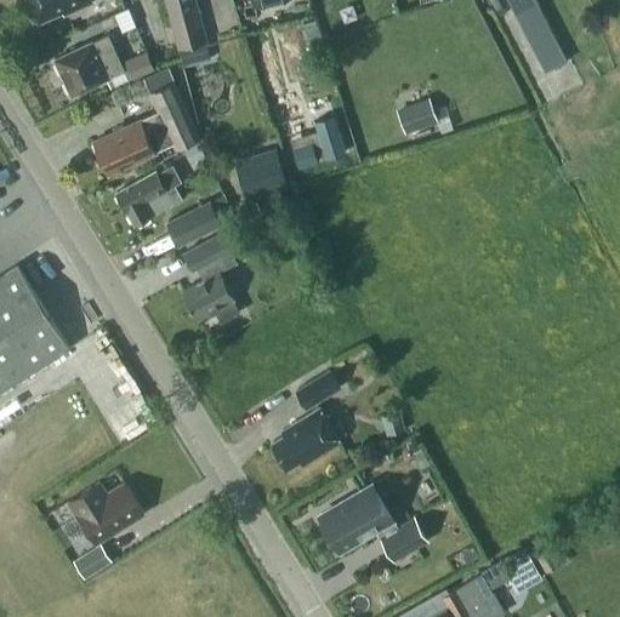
[(94,0),(26,0),(34,17),(35,16),(40,26),(62,15),(64,18),(96,5),(94,0)]
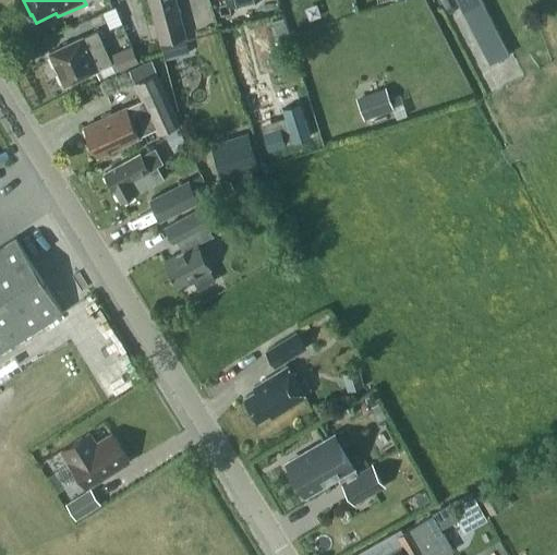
[(129,0),(131,7),(147,1),(159,46),(186,38),(174,0),(129,0)]
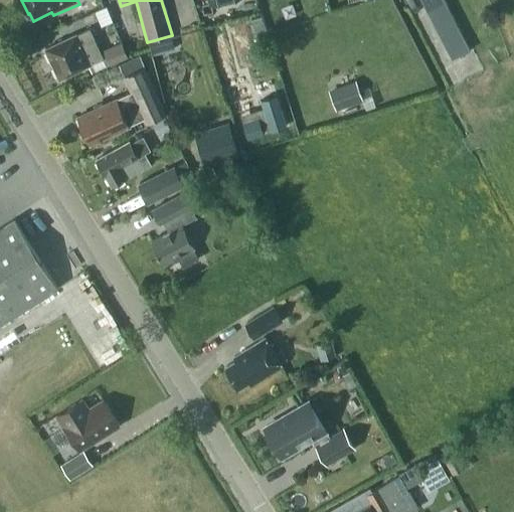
[(444,0),(419,0),(453,62),(471,53),(444,0)]
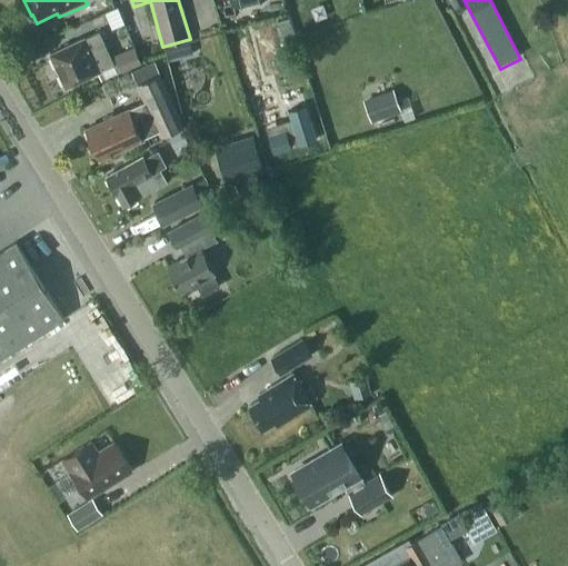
[(99,35),(51,57),(66,90),(98,75),(113,67),(111,62),(99,35)]
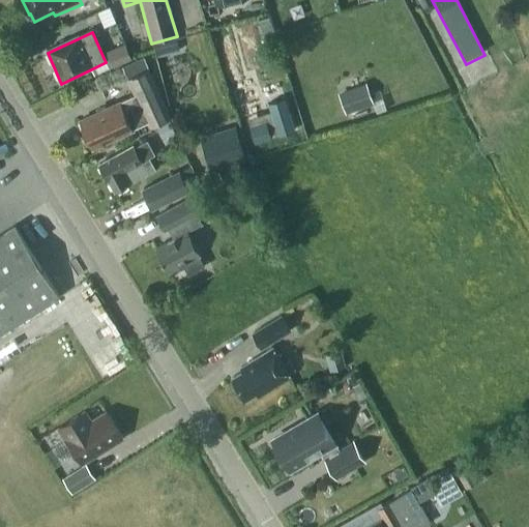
[(125,48),(108,56),(114,69),(115,70),(131,63),(125,48)]
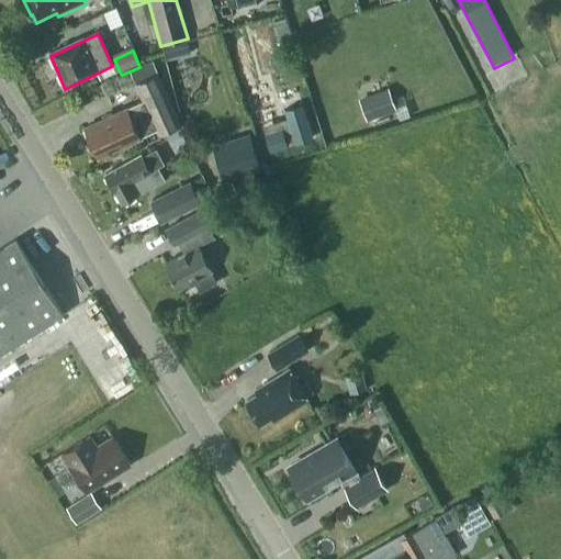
[(112,66),(97,74),(101,82),(121,74),(114,59),(110,62),(112,66)]
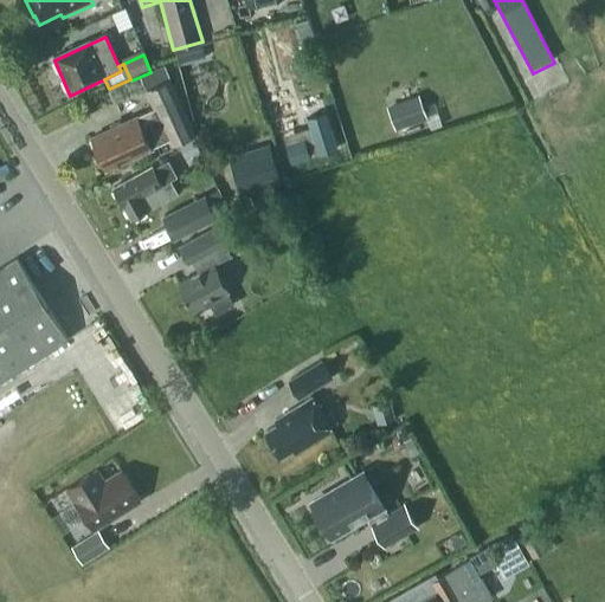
[(140,79),(146,92),(154,112),(90,141),(104,172),(168,142),(171,148),(194,137),(169,82),(163,69),(140,79)]
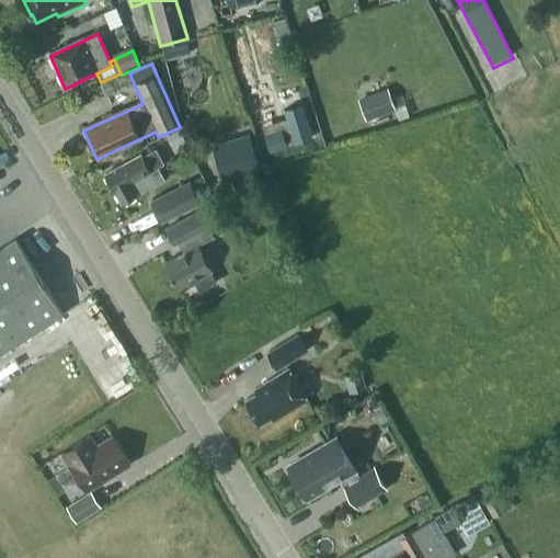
[(388,95),(360,106),(366,125),(395,114),(388,95)]
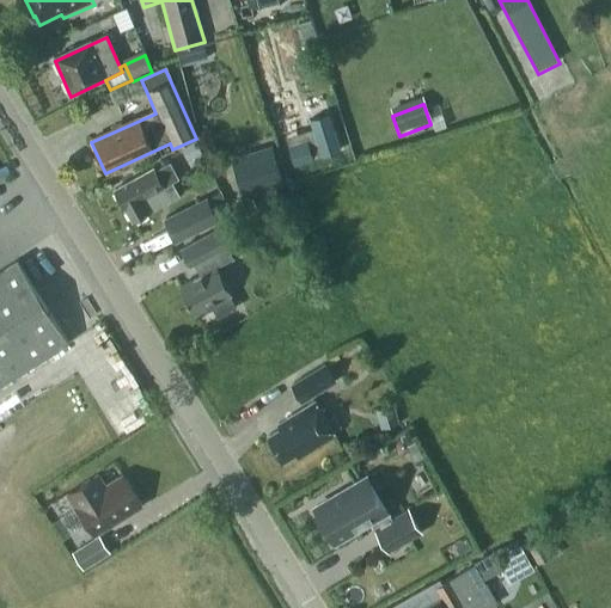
[(342,153),(331,117),(313,123),(316,131),(324,159),(342,153)]
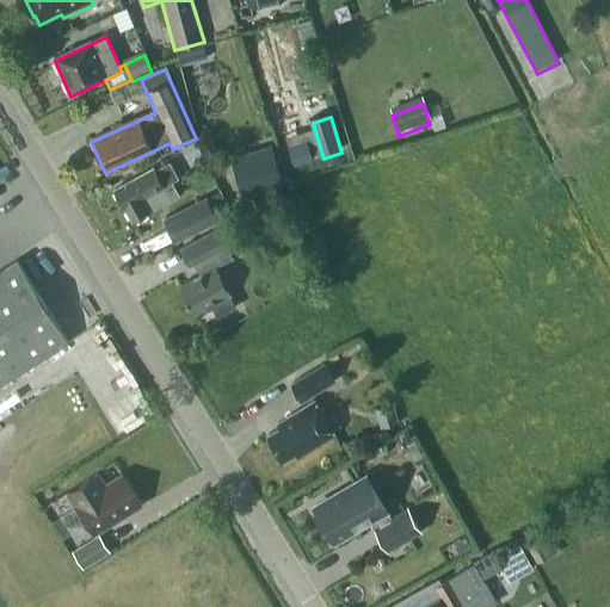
[(196,142),(185,146),(191,161),(202,156),(196,142)]
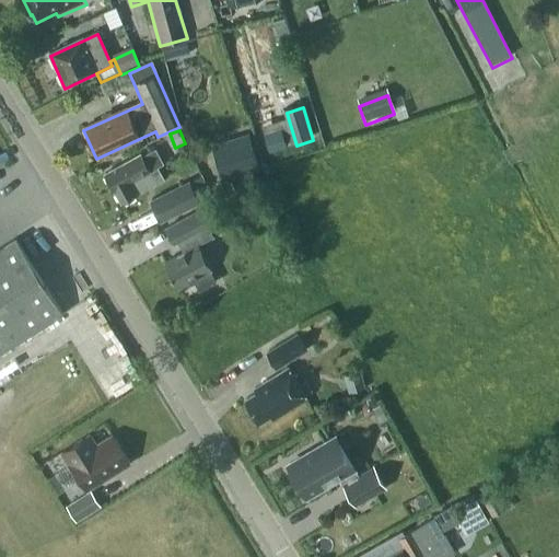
[(281,132),(266,137),(270,154),(287,149),(281,132)]
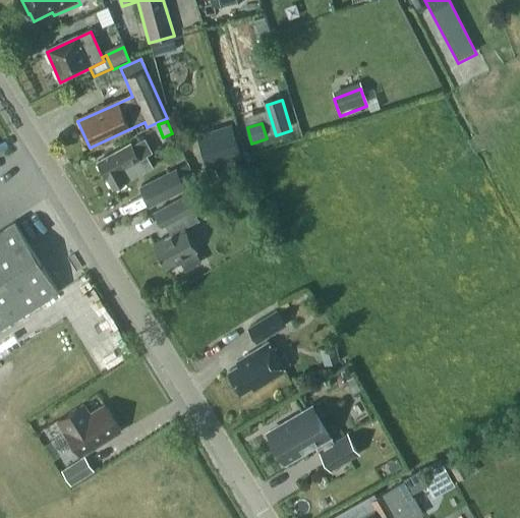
[(197,137),(209,169),(243,158),(233,126),(197,137)]
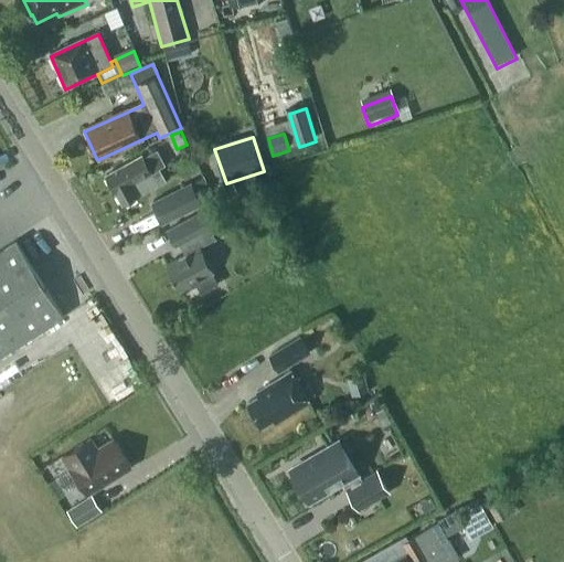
[(165,182),(157,170),(165,166),(157,152),(142,160),(142,158),(106,178),(123,207),(165,182)]
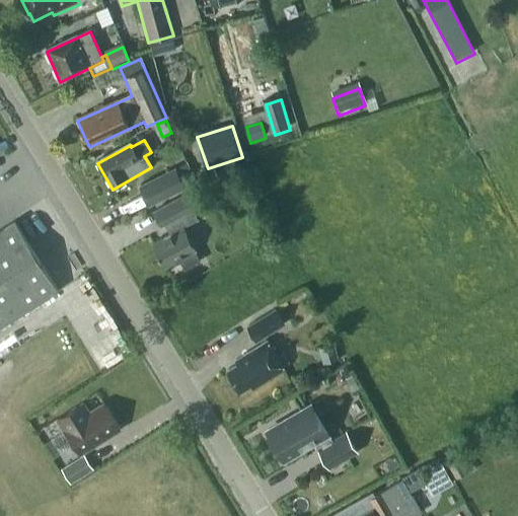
[(139,188),(149,208),(187,190),(176,169),(139,188)]
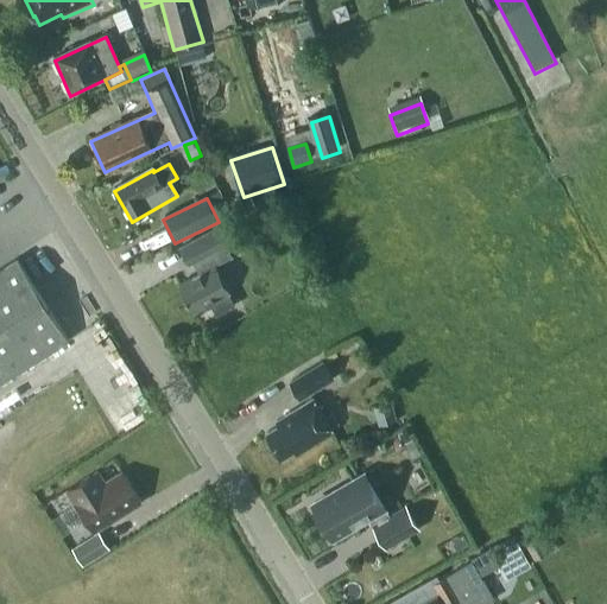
[(251,201),(234,209),(239,220),(257,211),(251,201)]
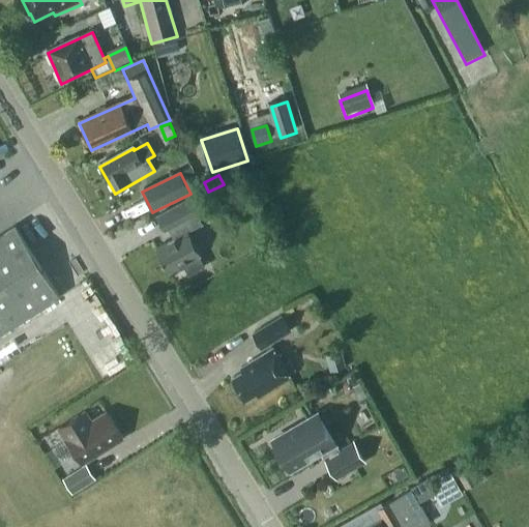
[(155,252),(170,275),(183,267),(190,277),(206,268),(199,258),(201,257),(186,233),(201,225),(185,201),(154,220),(164,233),(167,231),(173,241),(155,252)]
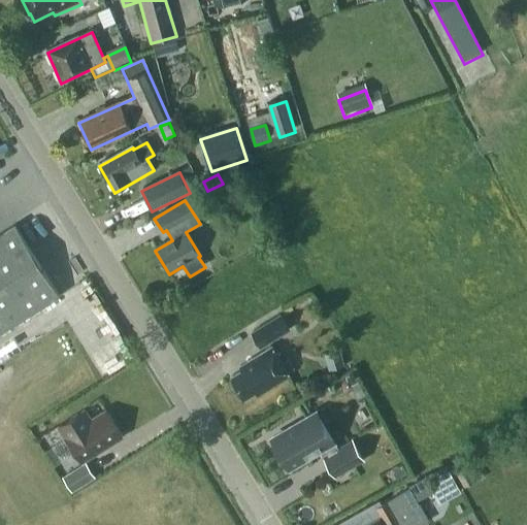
[(0,335),(59,299),(15,229),(0,237),(0,335)]
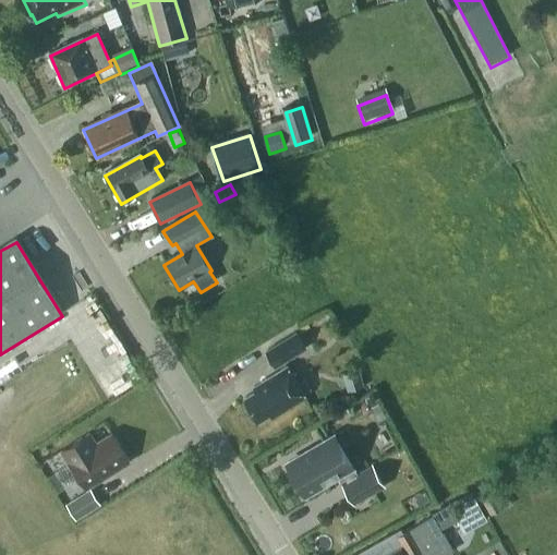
[(266,353),(276,370),(306,350),(297,335),(266,353)]
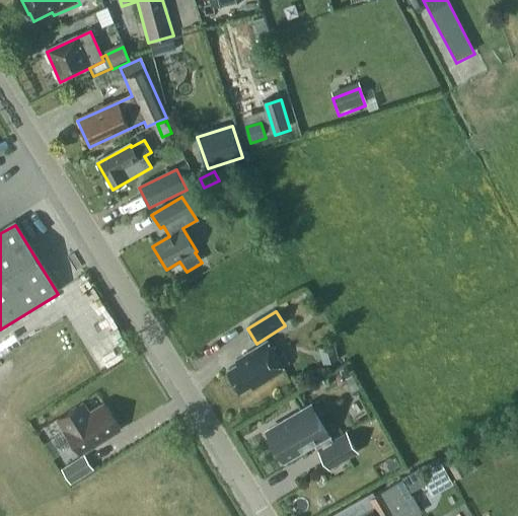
[(284,369),(290,365),(285,357),(279,361),(268,344),(237,363),(239,366),(228,373),(241,393),(251,387),(253,390),(285,371),(284,369)]
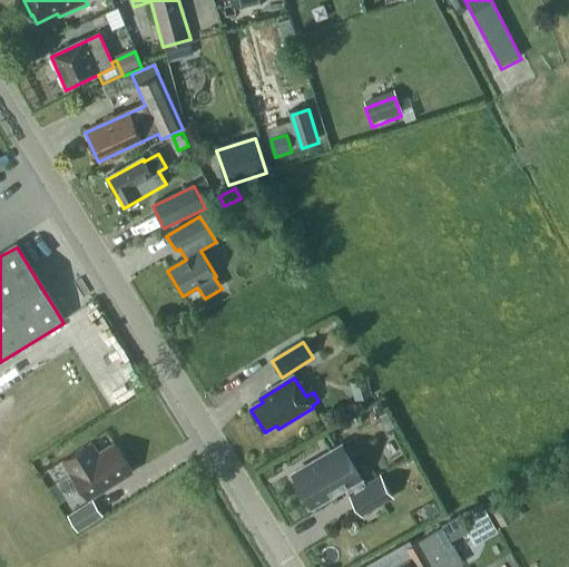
[(369,380),(351,385),(356,402),(373,397),(369,380)]
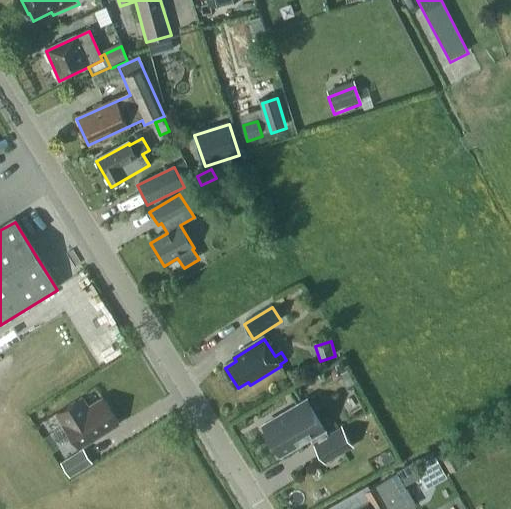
[(81,399),(56,414),(78,450),(117,425),(102,400),(88,409),(81,399)]
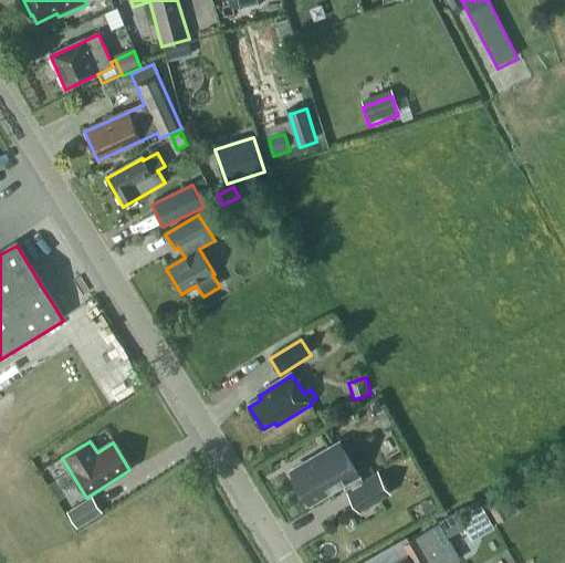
[(346,482),(352,491),(347,493),(359,513),(390,496),(377,475),(363,483),(341,446),(292,475),(310,504),(346,482)]
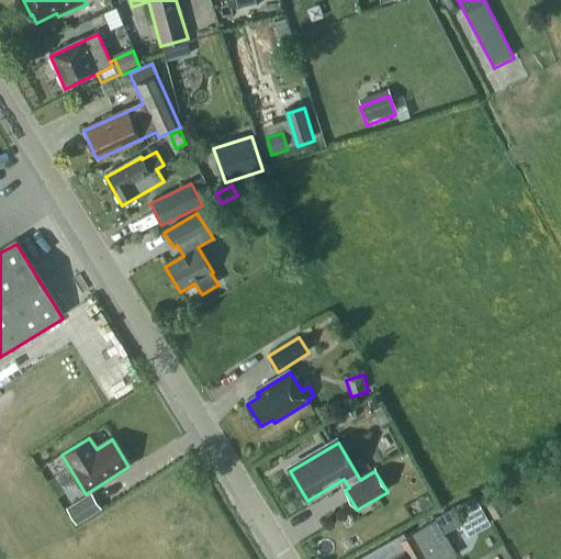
[(68,512),(77,525),(97,513),(88,500),(68,512)]
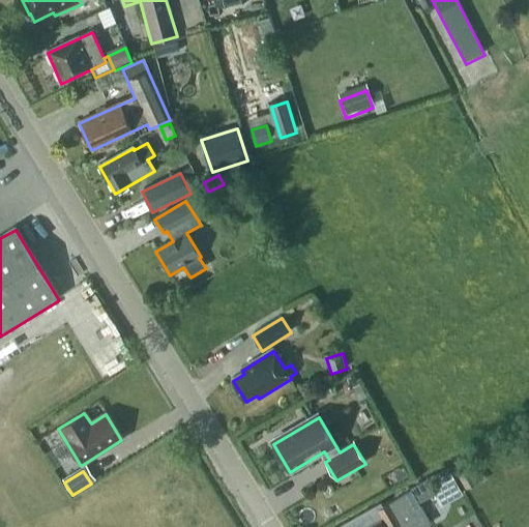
[(429,526),(431,525),(411,491),(391,502),(383,507),(381,503),(340,526),(429,526)]
